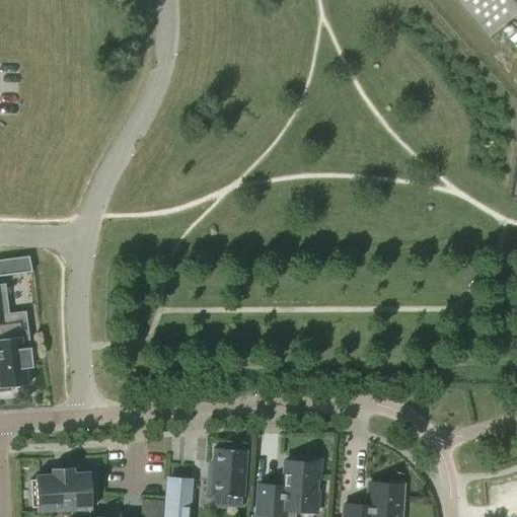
[(459,0),(491,37),(503,25),(509,32),(516,25),(516,0),(459,0)]
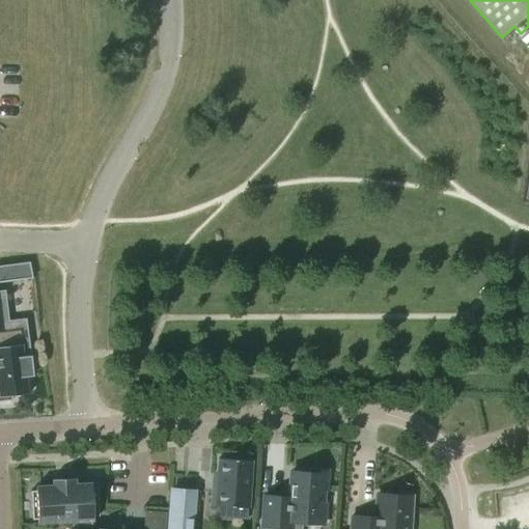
[(33,259),(0,263),(0,280),(34,276),(33,259)]
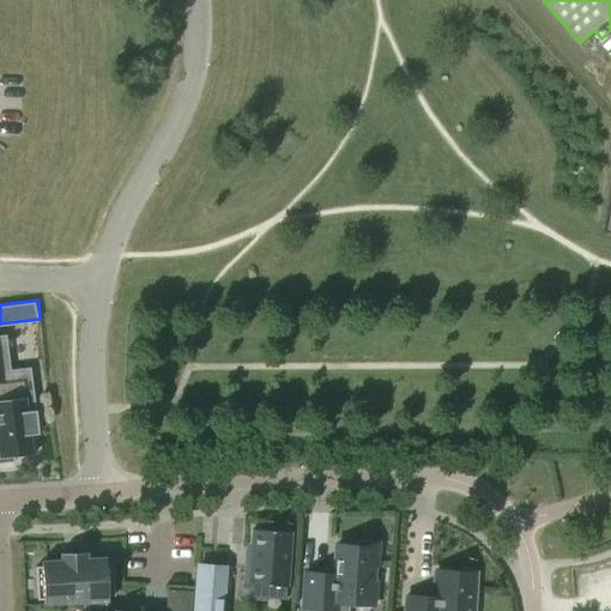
[(0,461),(17,460),(16,455),(36,453),(34,433),(41,431),(37,403),(30,403),(26,374),(6,377),(0,334),(0,333),(0,461)]
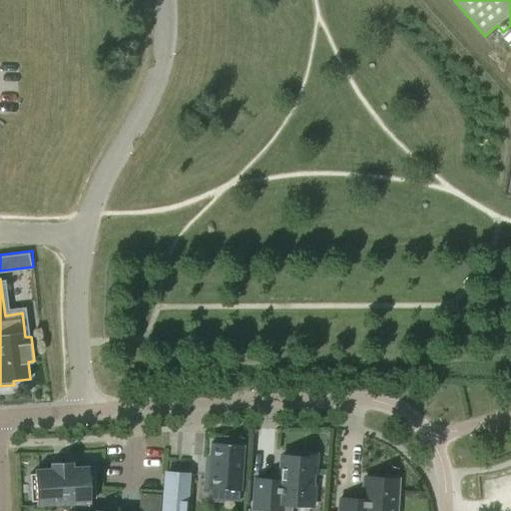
[(211,473),(207,472),(206,487),(242,489),(245,444),(224,442),(213,442),(211,473)]
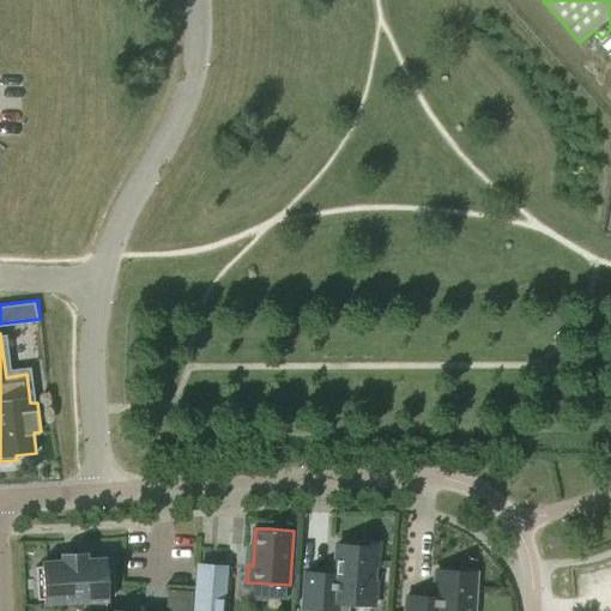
[(377,581),(375,581),(376,563),(379,563),(380,543),(364,542),(364,545),(339,543),(337,574),(308,572),(306,606),(334,609),(334,600),(356,602),(356,605),(373,606),(373,603),(376,604),(377,581)]
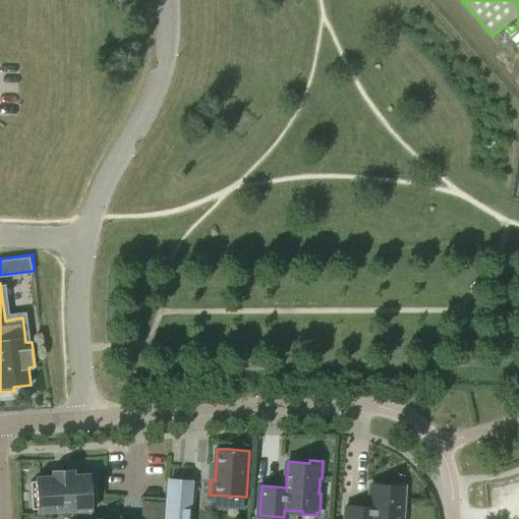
[(76,510),(92,510),(92,509),(94,509),(94,505),(99,505),(98,476),(93,477),(92,472),(75,473),(75,468),(76,468),(76,467),(53,469),(54,474),(37,475),(38,479),(33,480),(34,508),(39,508),(39,512),(76,510)]
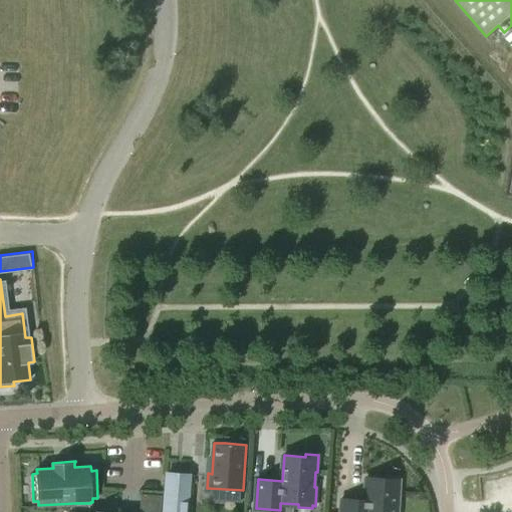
[(168,473),(167,494),(165,511),(187,511),(190,474),(168,473)]
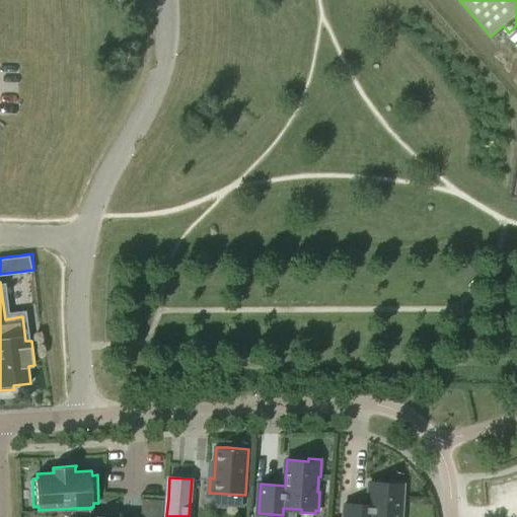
[(401,516),(403,484),(371,482),(370,505),(347,503),(346,516),(401,516)]
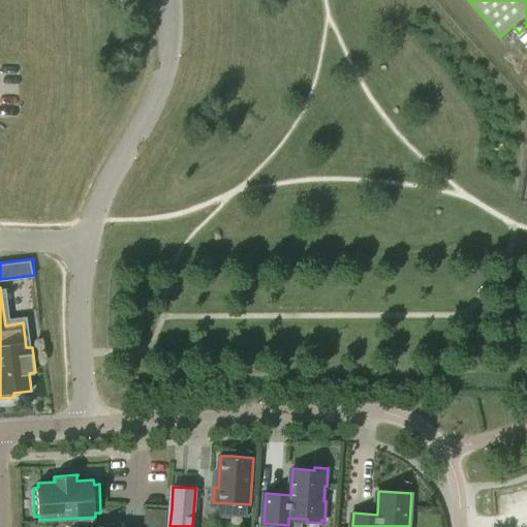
[(93,526),(93,518),(78,518),(76,526),(72,526),(113,526),(114,526),(115,526),(99,525),(99,526),(93,526)]
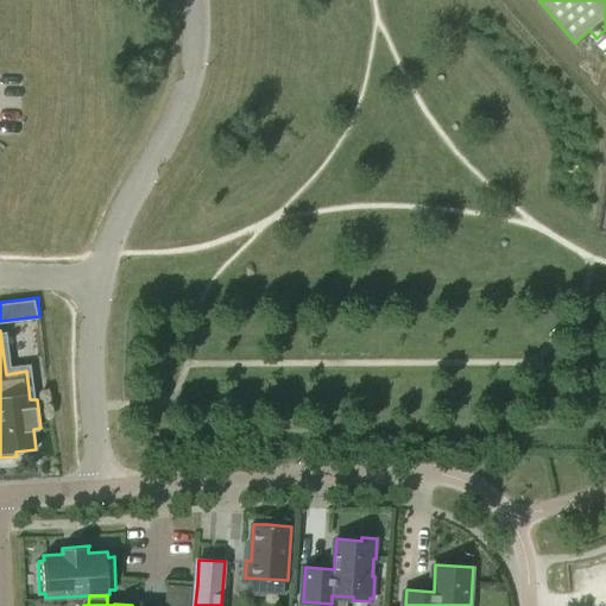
All buildings are outlined.
